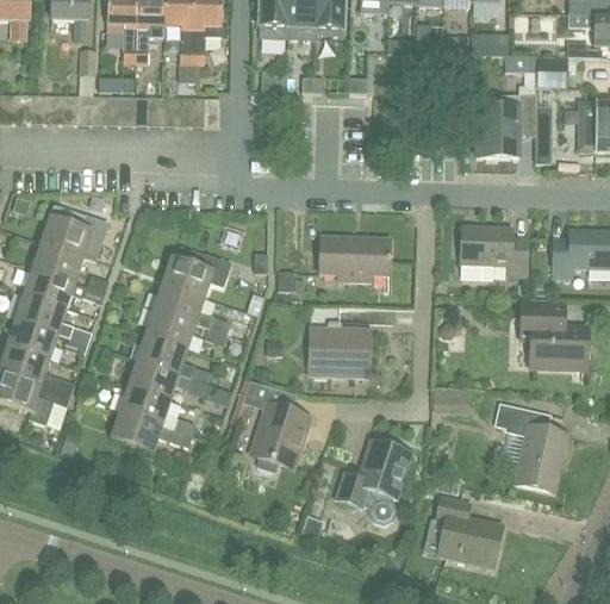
[(0,0),(0,18),(11,19),(11,39),(26,39),(26,20),(30,20),(30,0),(0,0)]
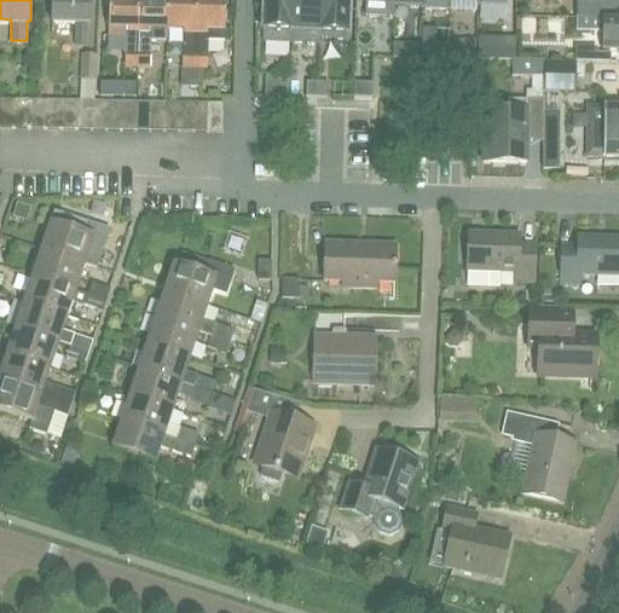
[(51,0),(51,19),(75,19),(75,41),(87,41),(87,19),(88,19),(88,0),(51,0)]
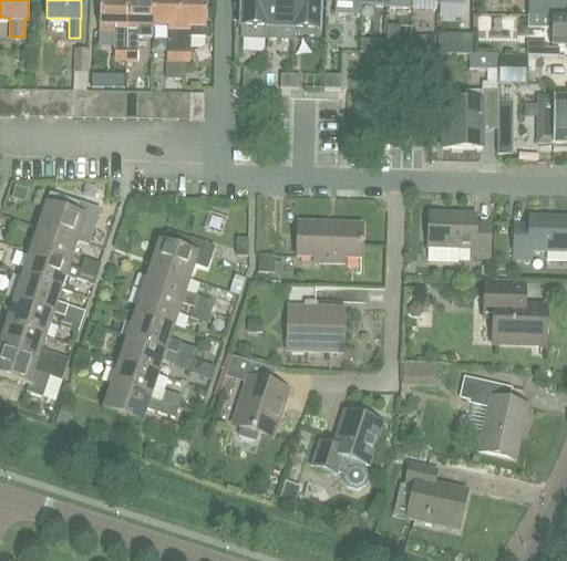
[(114,58),(115,58),(122,58),(123,0),(99,0),(99,29),(114,29),(114,58)]
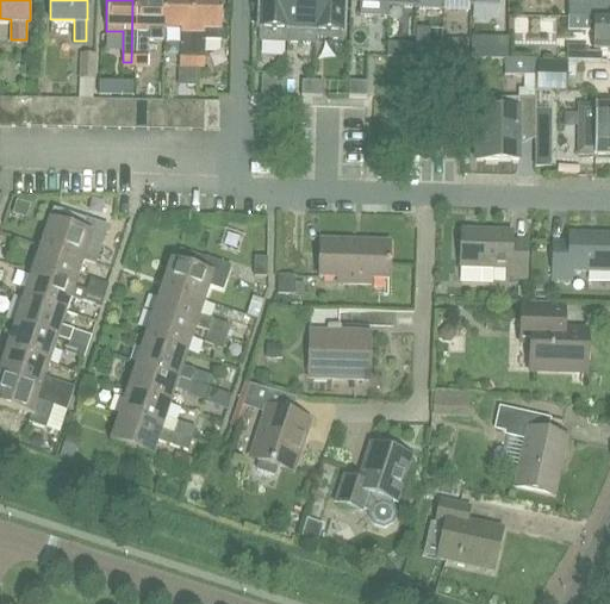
[(163,37),(163,24),(162,24),(162,0),(132,0),(131,62),(147,63),(147,47),(148,37),(163,37)]
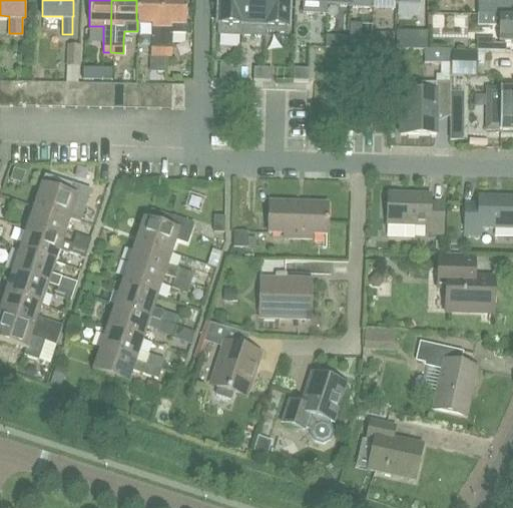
[(136,20),(137,20),(151,21),(150,53),(160,54),(162,0),(136,0),(136,20)]
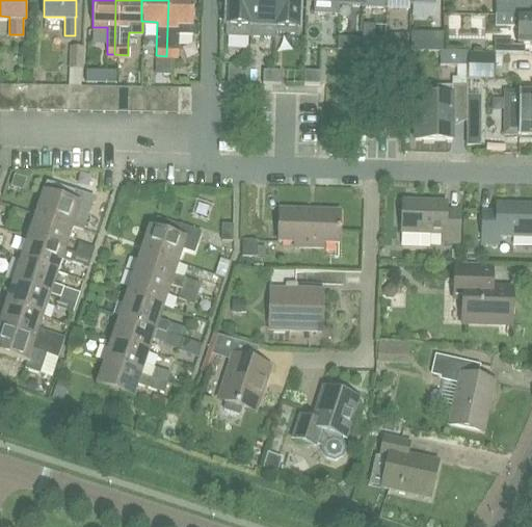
[(168,0),(166,56),(178,56),(179,32),(193,32),(193,23),(194,0),(168,0)]
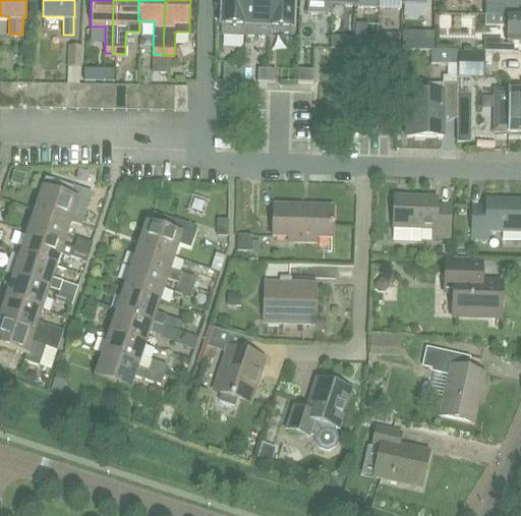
[(222,0),(221,32),(244,33),(245,0),(222,0)]
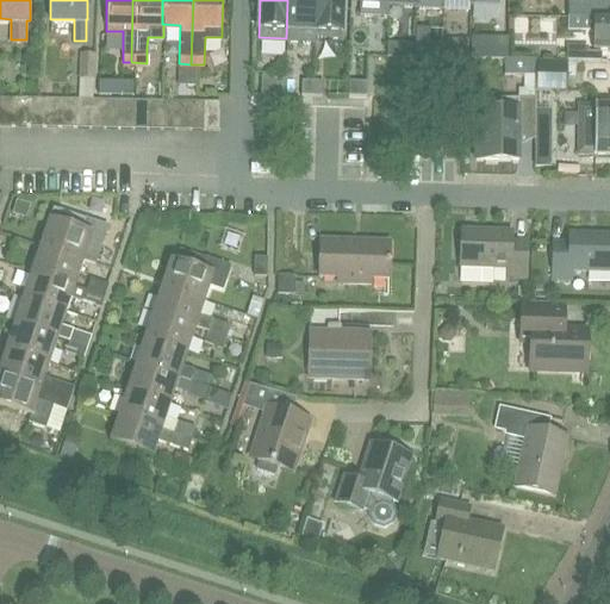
[(287,0),(286,38),(313,39),(315,0),(287,0)]
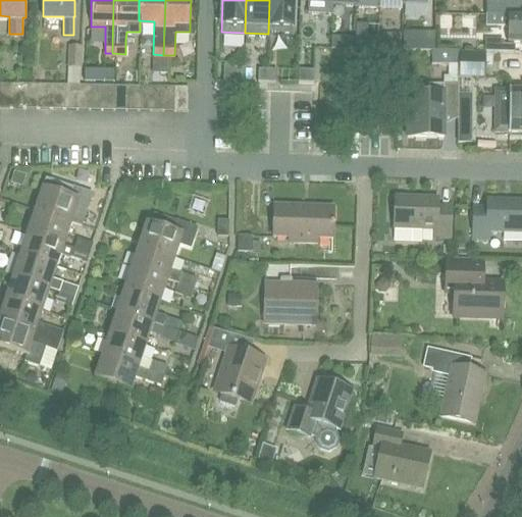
[(269,34),(269,29),(293,30),(294,0),(269,0),(268,34),(269,34)]
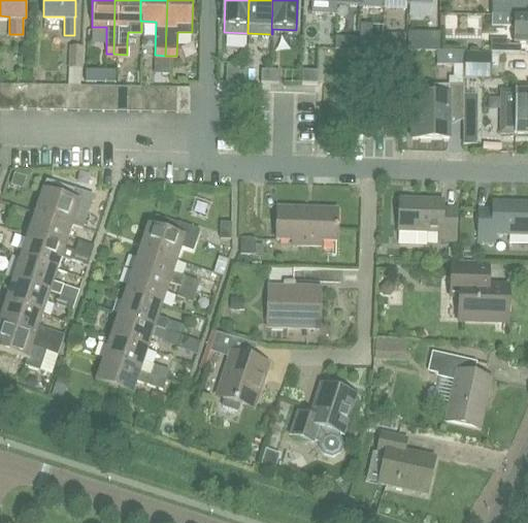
[(311,0),(311,10),(335,11),(335,0),(311,0)]
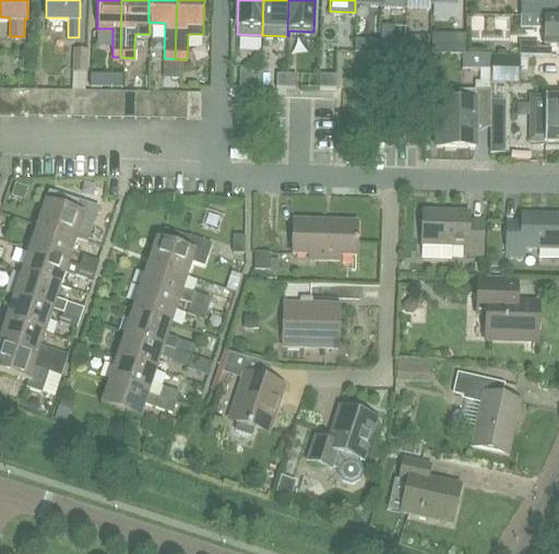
[(355,0),(355,12),(356,12),(357,2),(380,2),(380,4),(381,4),(381,0),(355,0)]
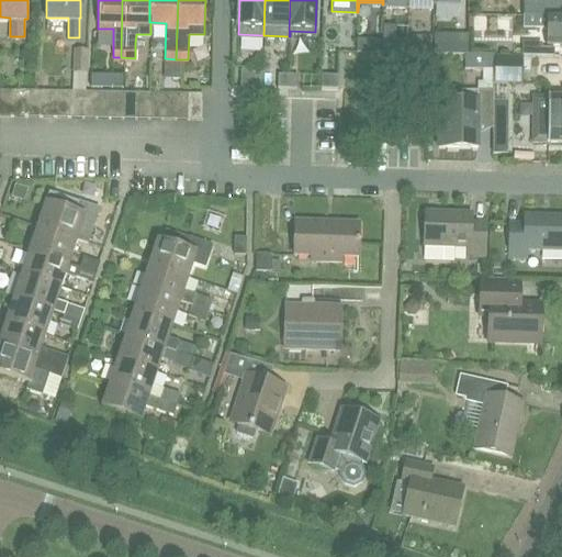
[(524,0),(524,11),(561,11),(561,0),(524,0)]
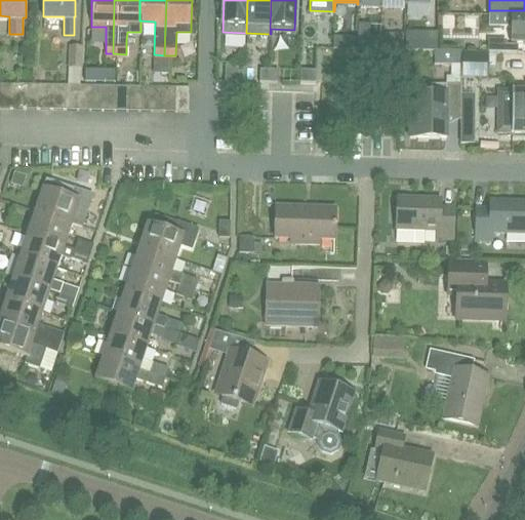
[(524,10),(489,10),(489,24),(511,24),(511,38),(524,38),(524,10)]
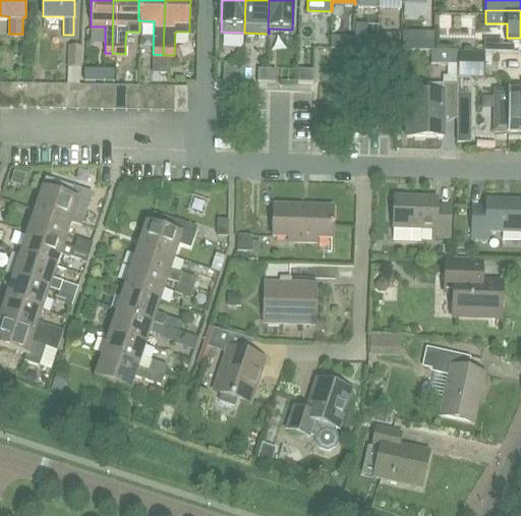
[(342,46),(342,35),(331,34),(331,45),(342,46)]
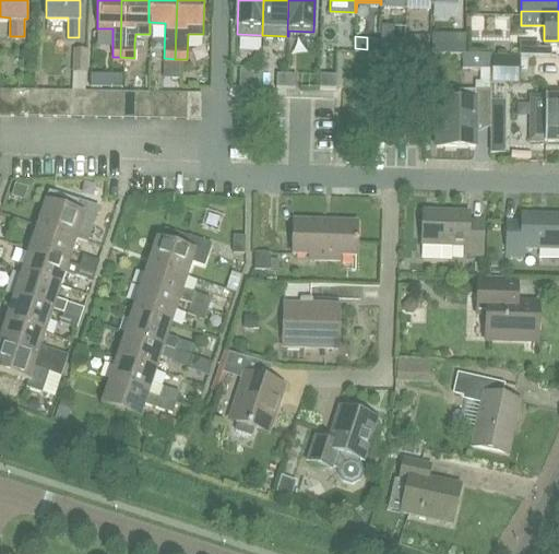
[(418,49),(418,36),(407,36),(407,49),(418,49)]
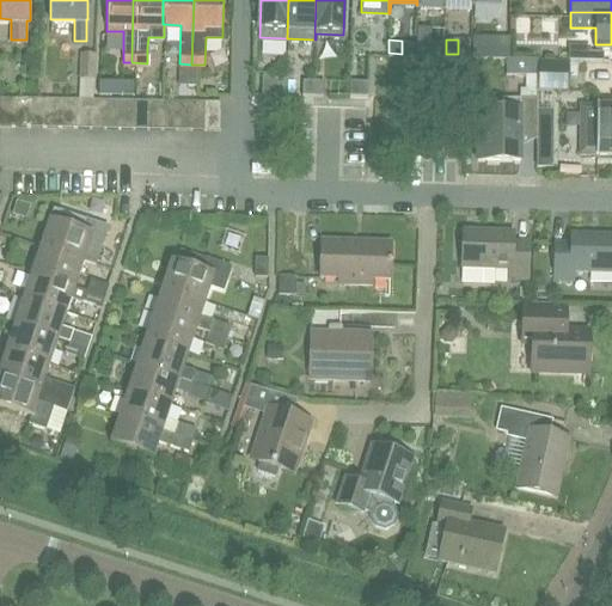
[(442,41),(430,41),(430,55),(442,55),(442,41)]
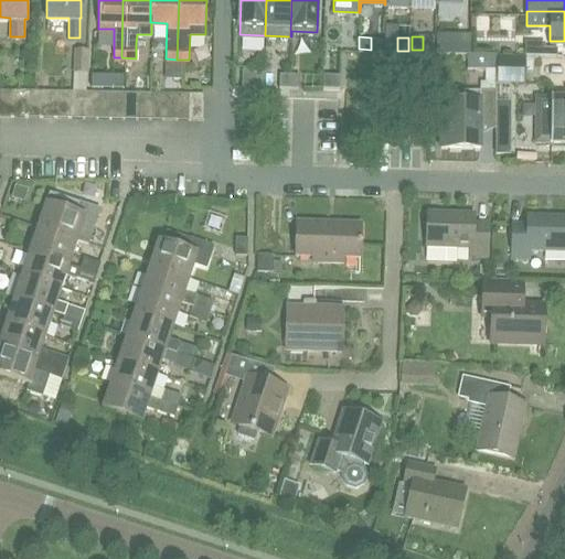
[(462,50),(462,38),(449,38),(449,50),(462,50)]
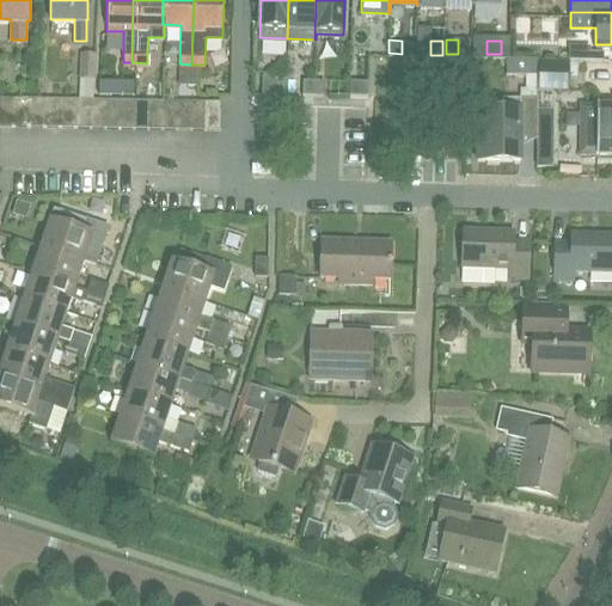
[(501,41),(501,54),(506,54),(512,54),(512,41),(501,41)]
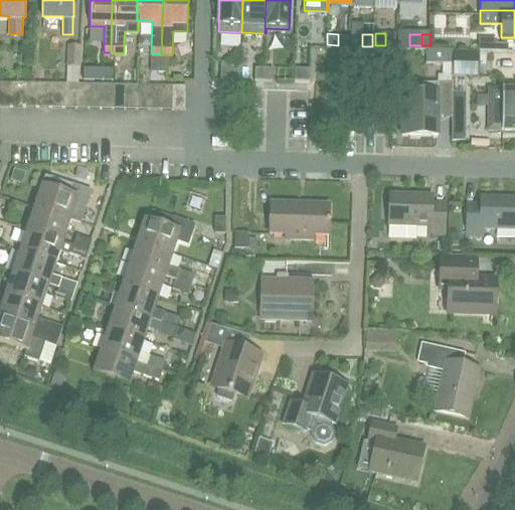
[(66,80),(71,80),(71,79),(78,79),(81,42),(67,42),(66,63),(66,80)]
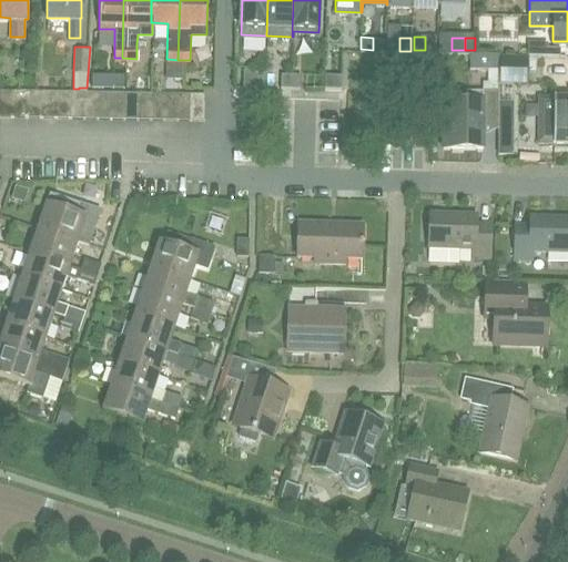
[(469,65),(469,68),(487,68),(499,68),(499,53),(499,52),(475,52),(469,52),(469,65)]
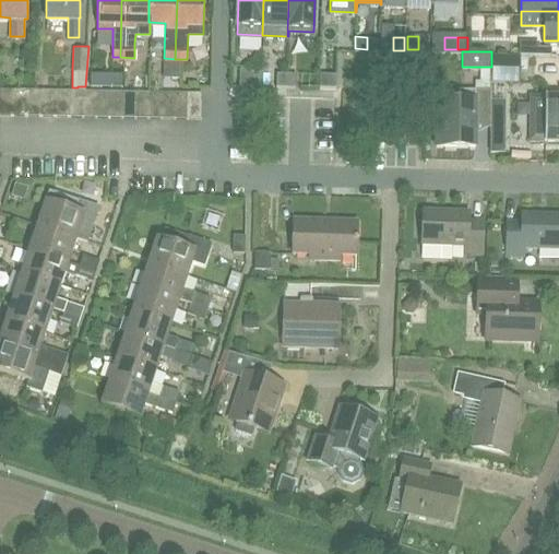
[(520,52),(491,52),(491,67),(490,79),(490,80),(520,80),(520,52)]
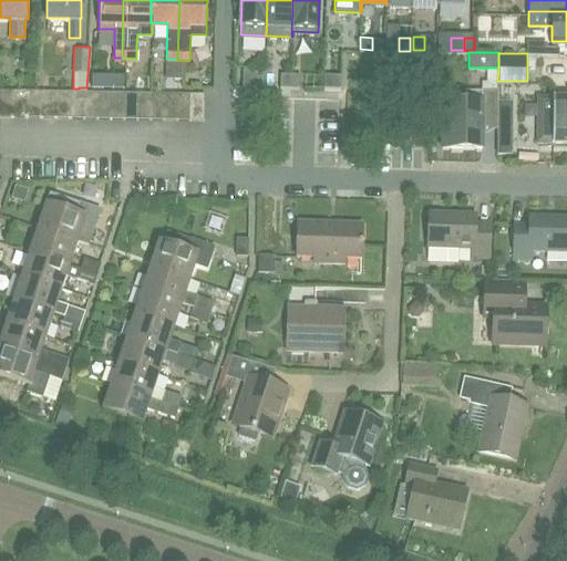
[(264,71),(243,71),(243,87),(265,87),(264,71)]
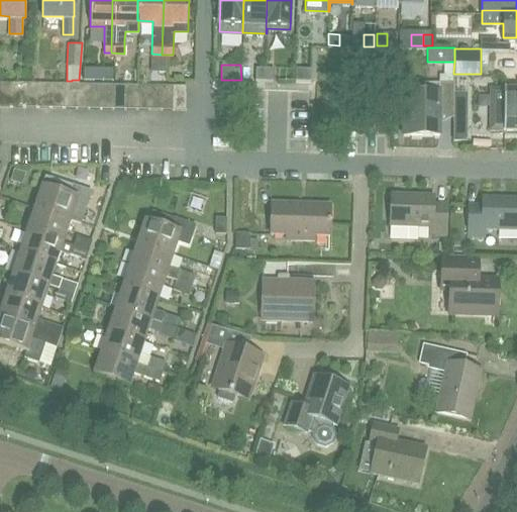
[(297,66),(296,79),(311,80),(311,67),(297,66)]
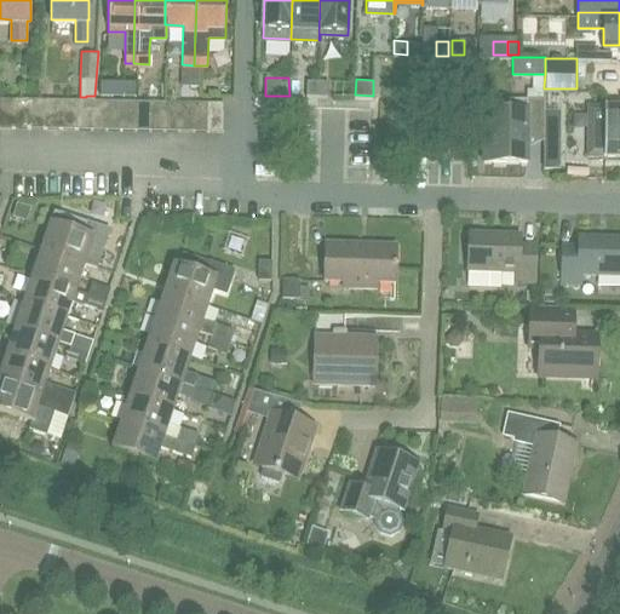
[(309,96),(320,96),(320,81),(309,81),(309,96)]
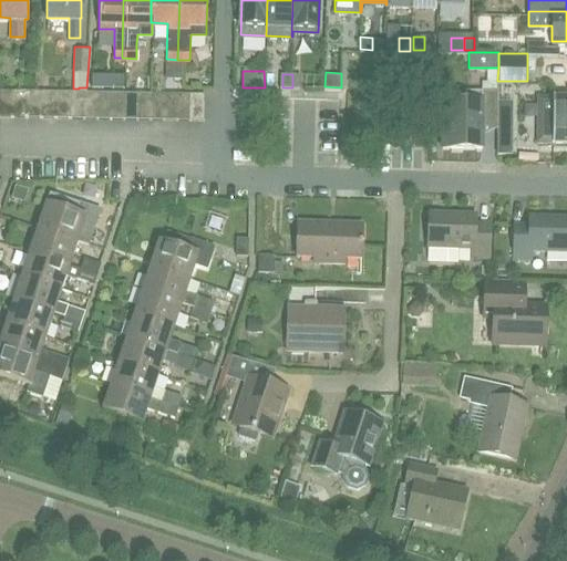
[(302,74),(292,74),(292,87),(302,87),(302,74)]
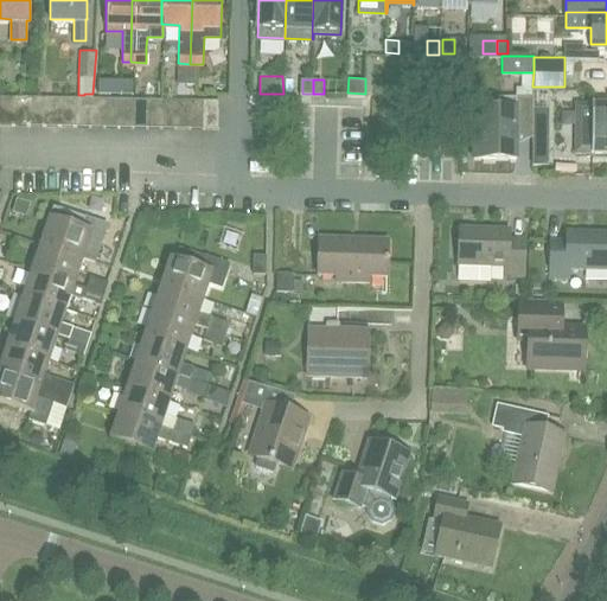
[(473,134),(473,157),(516,157),(517,132),(532,132),(532,95),(532,87),(532,85),(518,84),(518,95),(516,95),(497,95),(478,95),(473,96),(473,106),(478,108),(478,134),(473,134)]
